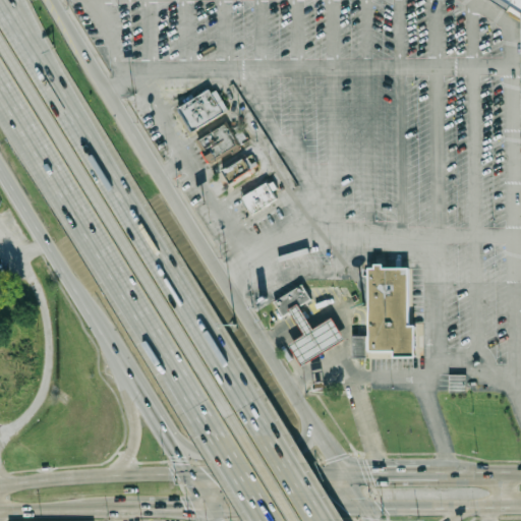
[(520,12),(502,0),(520,0),(520,12)]
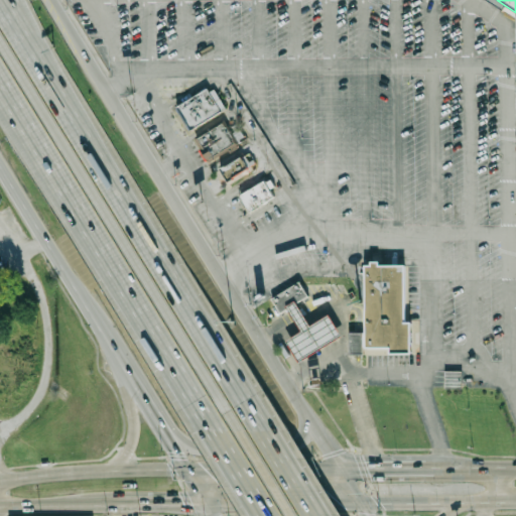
[(178,106),(208,88),(223,113),(194,131),(178,106)]
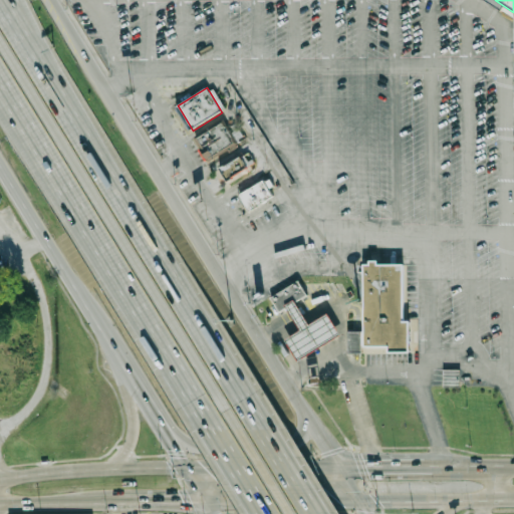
[(196,138),(223,122),(236,145),(209,161),(196,138)]
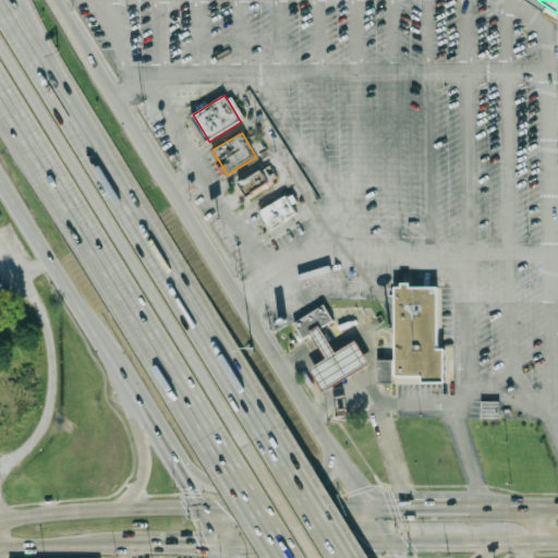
[(237,185),(263,170),(270,184),(244,198),(237,185)]
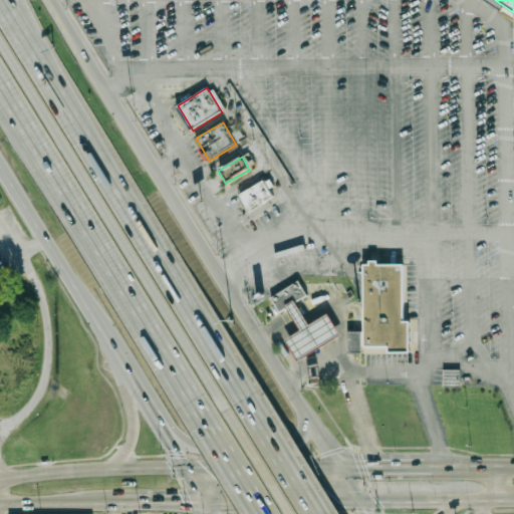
[(240,195),(264,180),(274,195),(249,211),(240,195)]
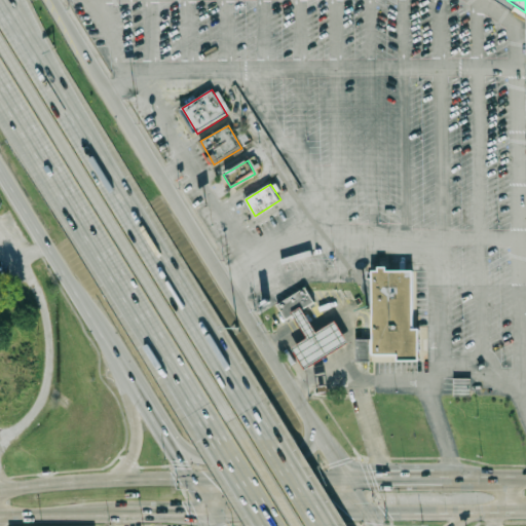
[(375,271),(381,271),(381,267),(386,267),(386,271),(415,271),(415,328),(422,328),(422,360),(401,360),(401,355),(376,355),(375,271)]
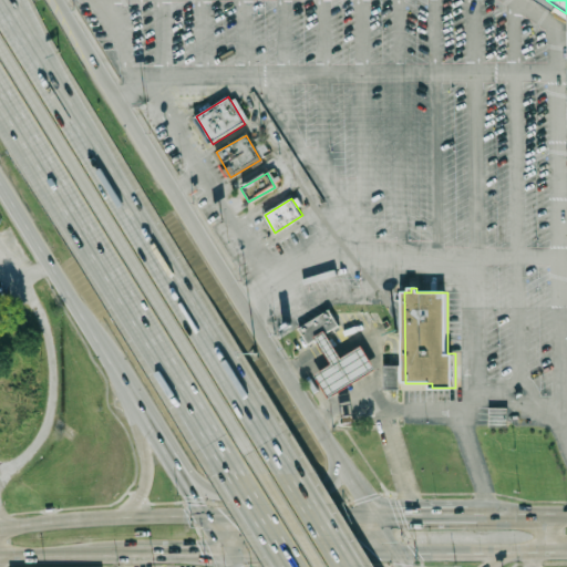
[(299,328),(330,308),(341,326),(327,333),(319,339),(309,344),(299,328)]
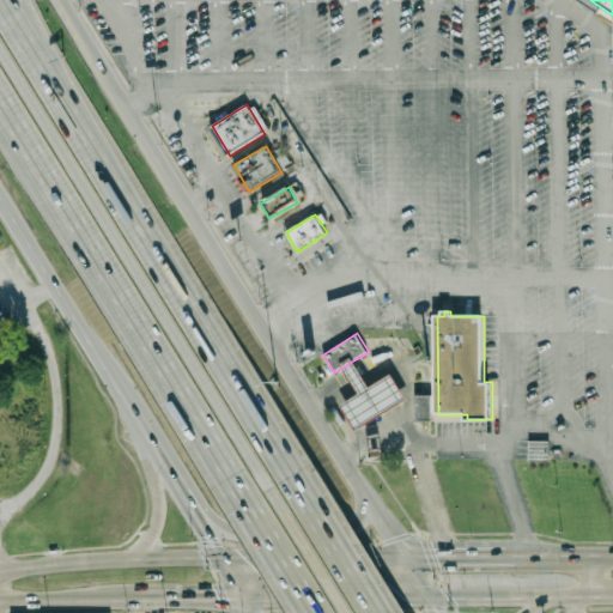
[(341,405),(360,392),(345,366),(353,360),(370,387),(393,372),(410,399),(358,431),(341,405)]
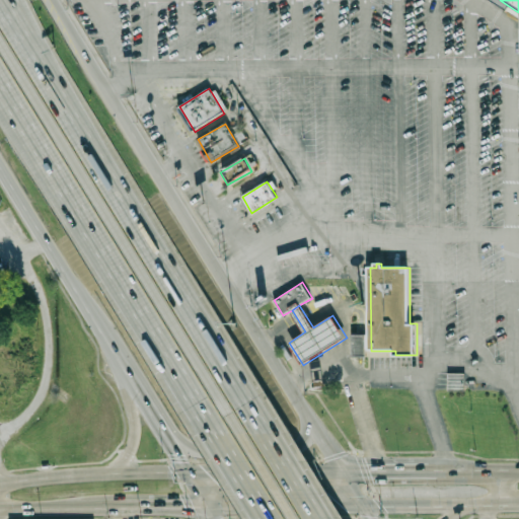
[(352,335),(352,356),(365,357),(365,335),(352,335)]
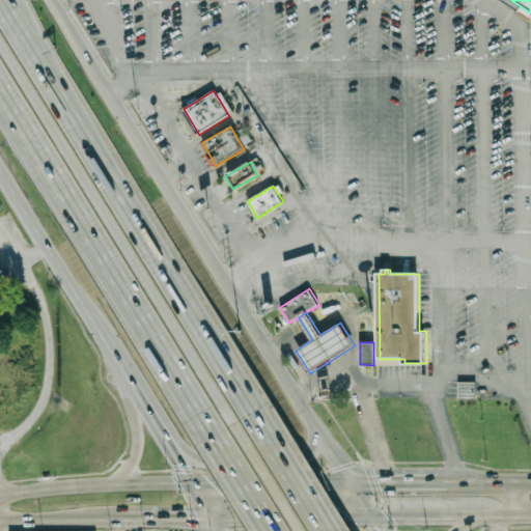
[(459,382),(476,382),(476,400),(458,400),(459,382)]
